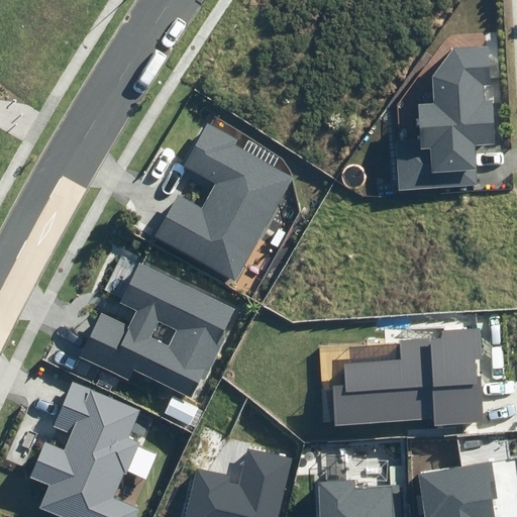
[(488,46),(453,48),(433,78),(435,103),(419,105),(421,138),(396,140),(399,190),(478,185),(475,145),(496,144),(493,99),(484,100),(483,85),(490,85),(488,46)]
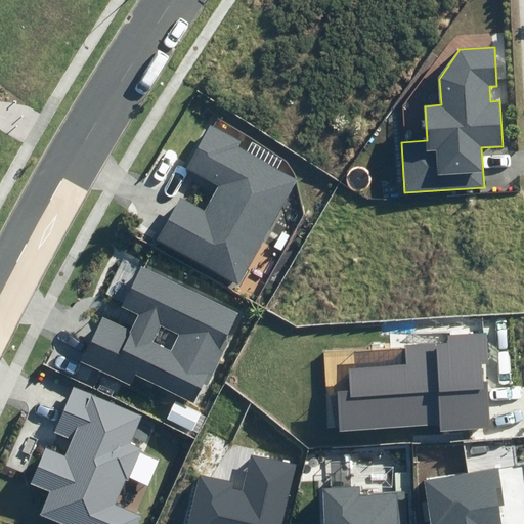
[(158,239),(238,285),(297,180),(237,147),(242,140),(212,124),(187,169),(218,185),(205,210),(181,197),(158,239)]
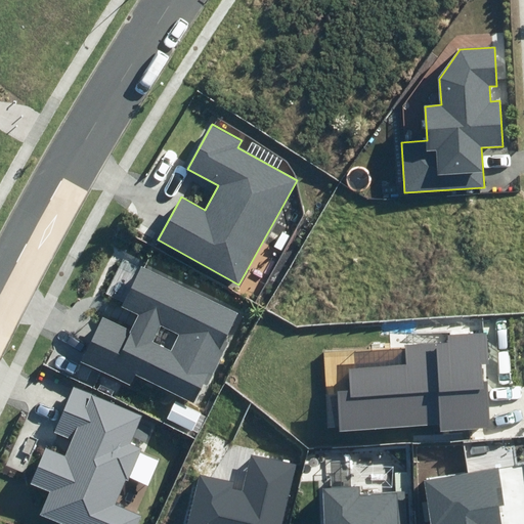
[(122,306),(138,314),(131,330),(103,316),(81,363),(130,386),(135,376),(193,403),(204,384),(209,387),(231,341),(225,339),(237,313),(140,267),(122,306)]
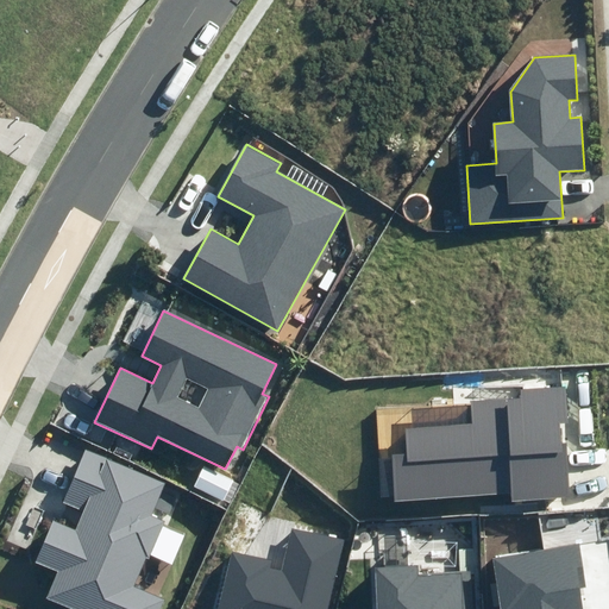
[(393,457),(396,501),(510,494),(510,501),(571,497),(564,387),(522,389),(522,397),(470,401),(472,424),(405,428),(407,456),(393,457)]
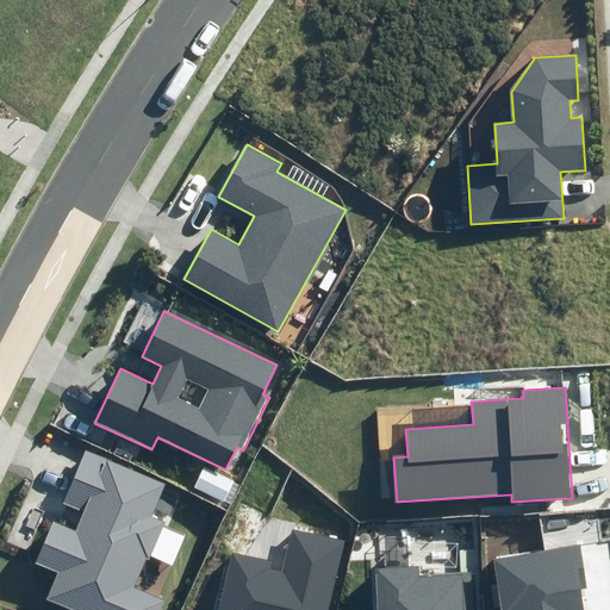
[(47,598),(74,609),(161,609),(166,601),(134,587),(145,559),(151,560),(167,523),(151,517),(166,484),(86,450),(63,503),(85,512),(76,530),(55,522),(37,564),(57,572),(47,598)]
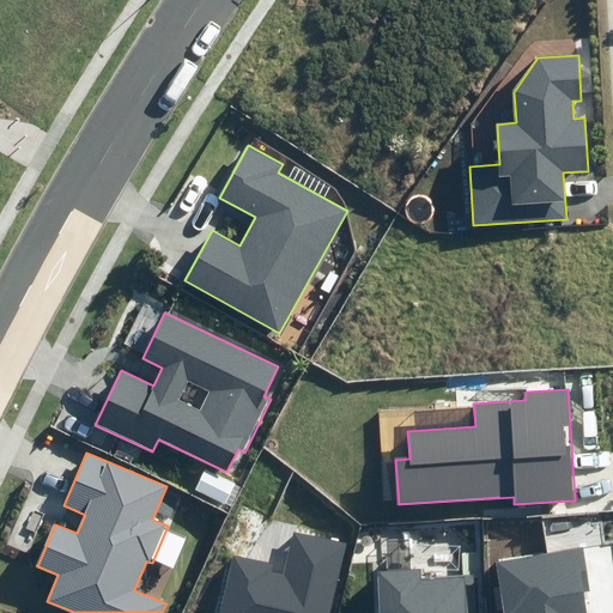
[(331,612),(347,544),(293,530),(284,574),(271,571),(273,564),(234,554),(219,612),(331,612)]
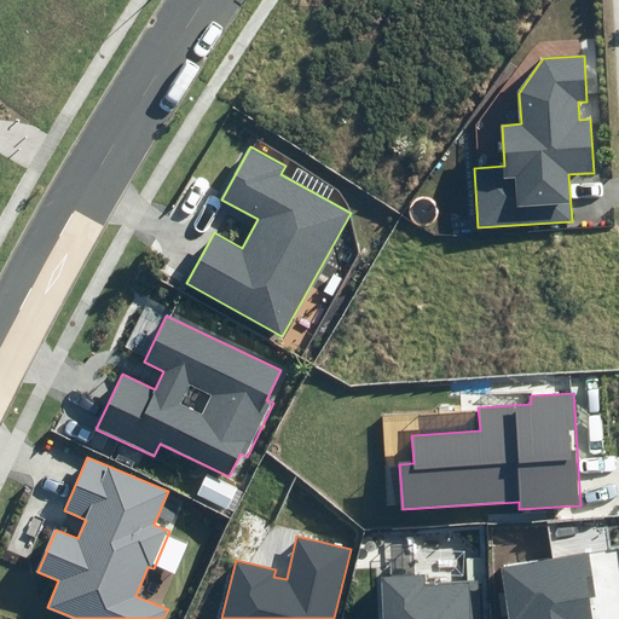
[(588,555),(501,570),(509,618),(591,618),(589,599),(595,597),(588,555)]
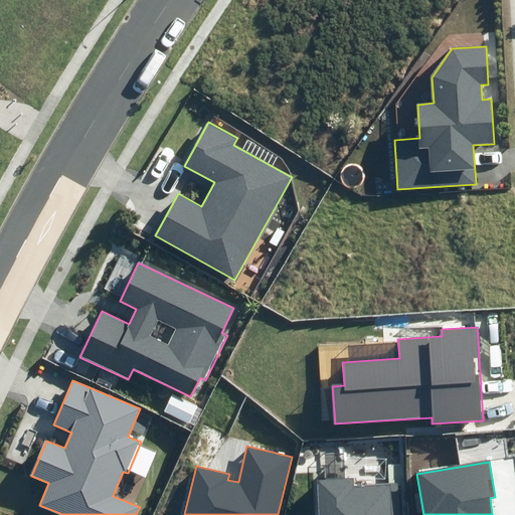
[(354,476),(318,479),(320,514),(399,514),(397,483),(355,486),(354,476)]
